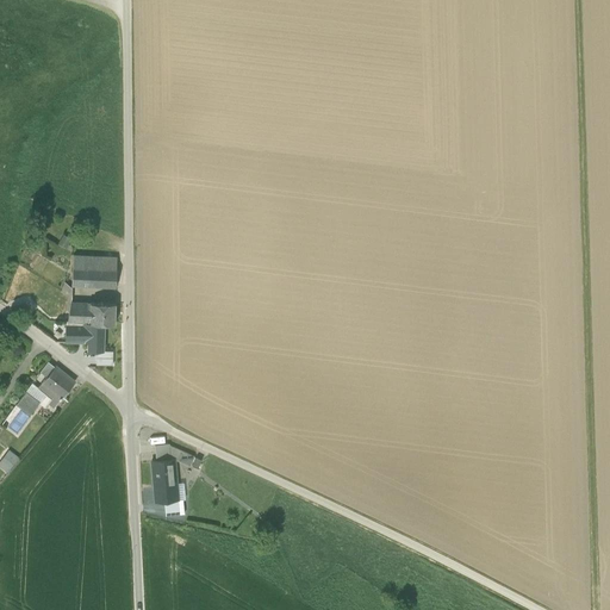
[(72,285),(116,287),(117,268),(103,267),(82,266),(82,256),(73,256),(72,285)]
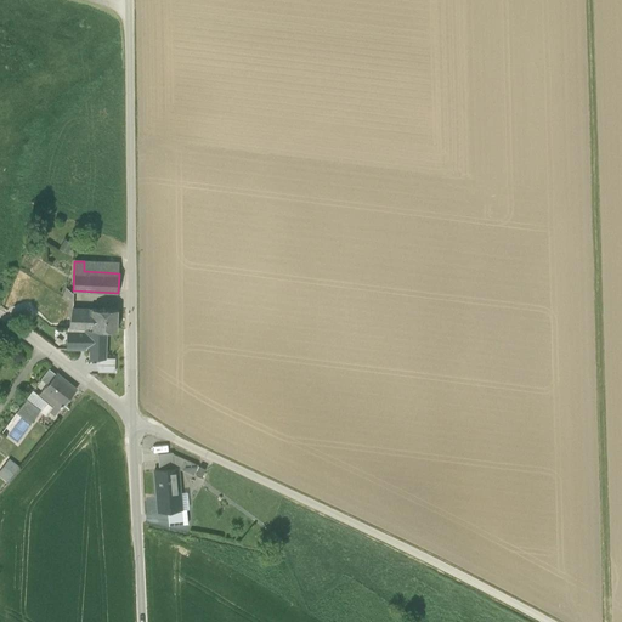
[(106,263),(84,261),(84,271),(105,272),(106,263)]
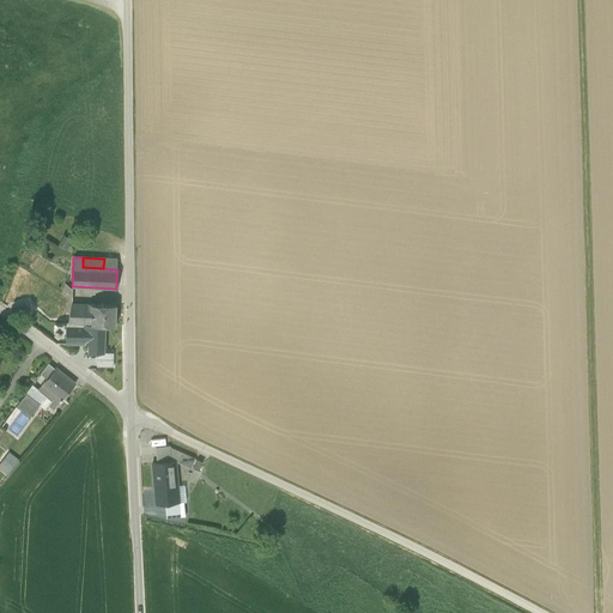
[(103,268),(117,269),(117,259),(104,259),(103,268)]
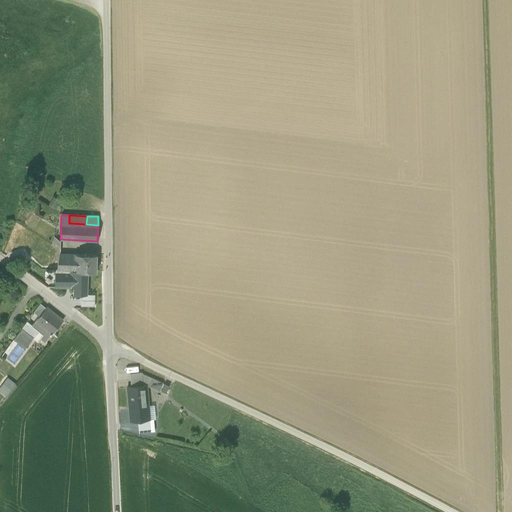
[(52,244),(60,249),(61,241),(54,239),(52,244)]
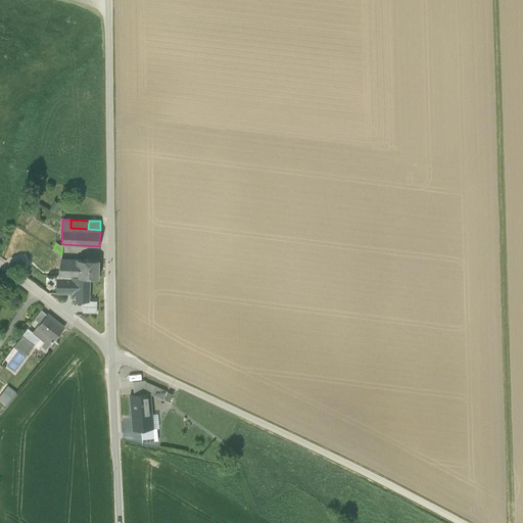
[(70,276),(77,277),(78,259),(60,258),(58,275),(58,276),(70,276)]
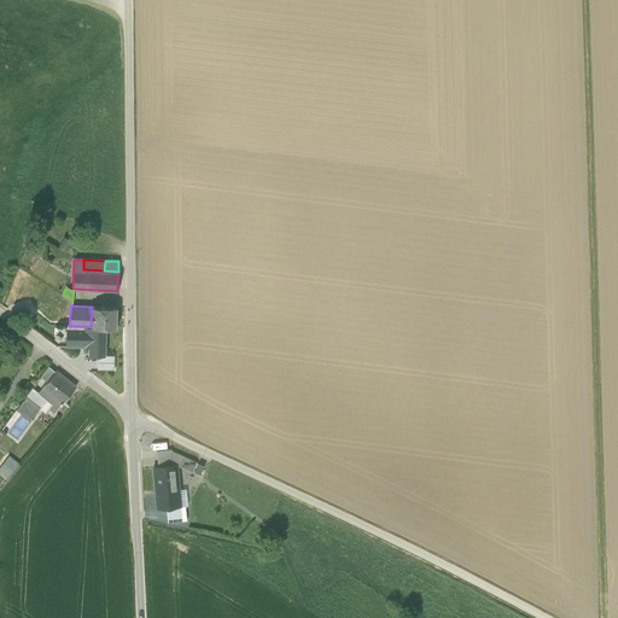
[(52,333),(66,344),(66,328),(60,325),(63,320),(65,318),(53,308),(52,307),(41,320),(54,331),(52,333)]
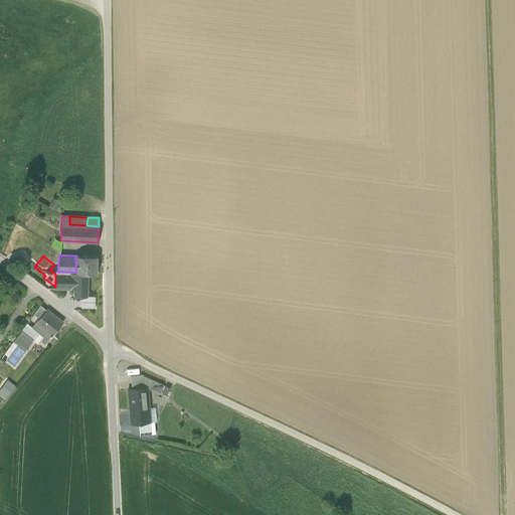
[(76,255),(75,273),(88,273),(97,273),(98,255),(76,255)]
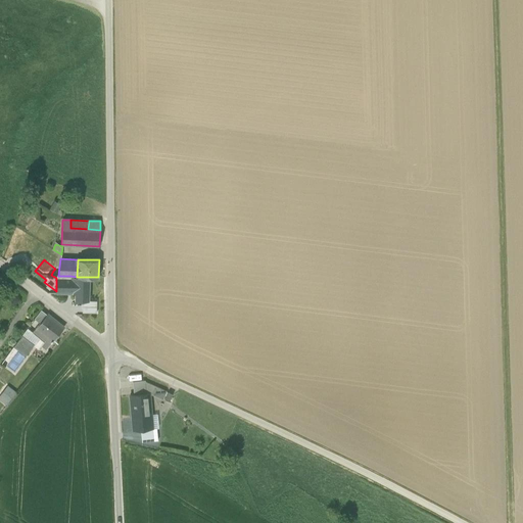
[(56,291),(56,293),(76,293),(76,300),(83,300),(89,300),(89,277),(77,277),(70,276),(58,276),(58,275),(56,275),(56,278),(56,291)]
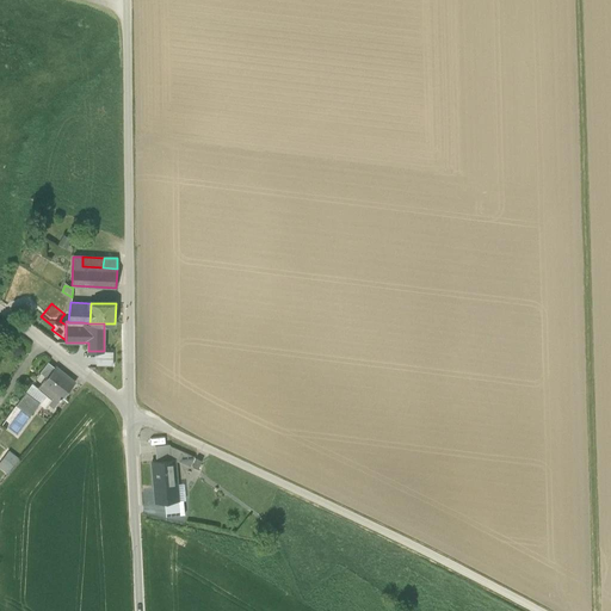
[(97,351),(96,365),(112,365),(113,351),(104,351),(97,351)]
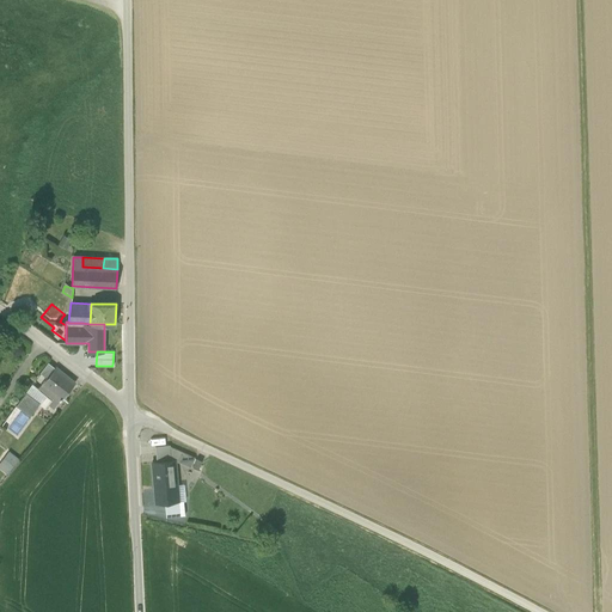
[(37,377),(47,384),(57,369),(48,362),(37,377)]
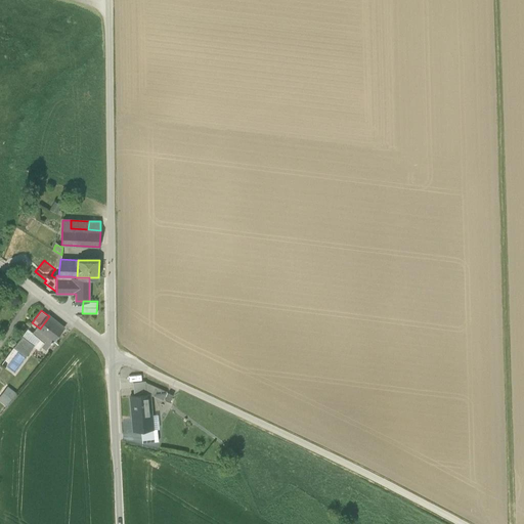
[(44,347),(47,350),(64,329),(49,316),(40,329),(34,336),(40,341),(46,345),(44,347)]
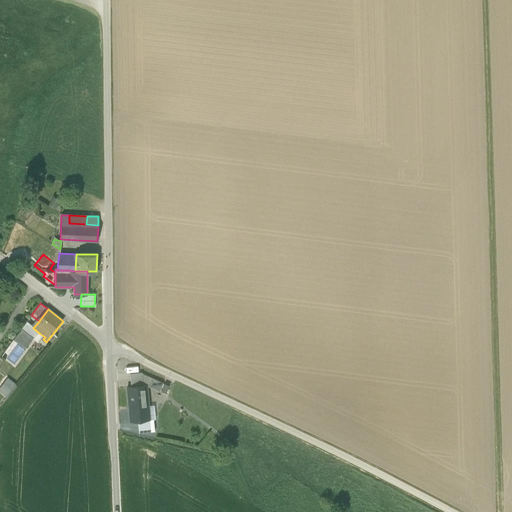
[(13,340),(26,350),(39,333),(33,328),(26,322),(13,340)]
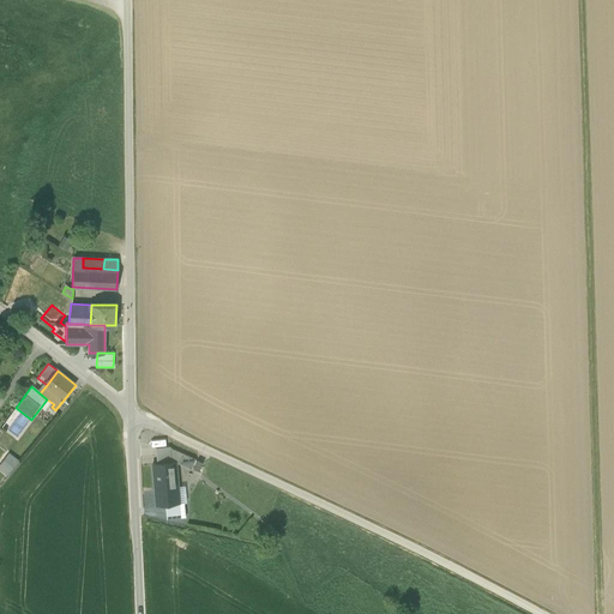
[(162,456),(163,463),(175,462),(175,455),(169,455),(169,447),(169,446),(156,447),(156,457),(157,457),(162,456)]
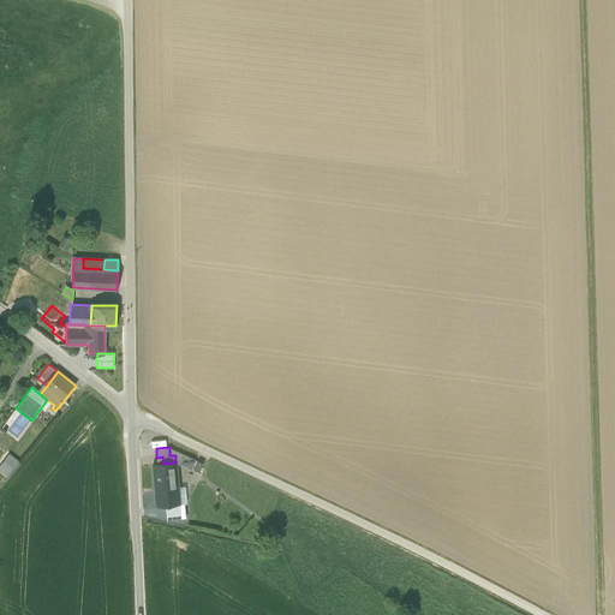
[(196,460),(169,448),(169,455),(175,455),(175,463),(191,470),(196,460)]
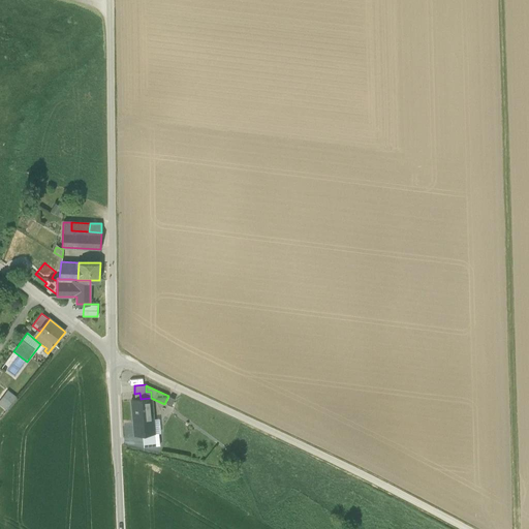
[(0,403),(7,409),(18,396),(8,389),(0,399),(0,403)]
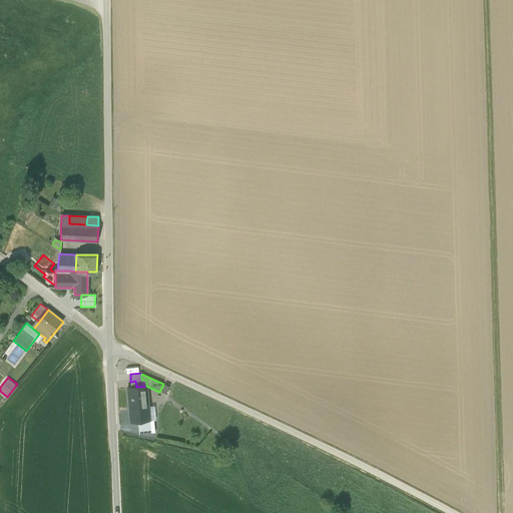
[(146,386),(136,387),(135,381),(131,382),(131,387),(127,387),(129,410),(148,408),(146,386)]
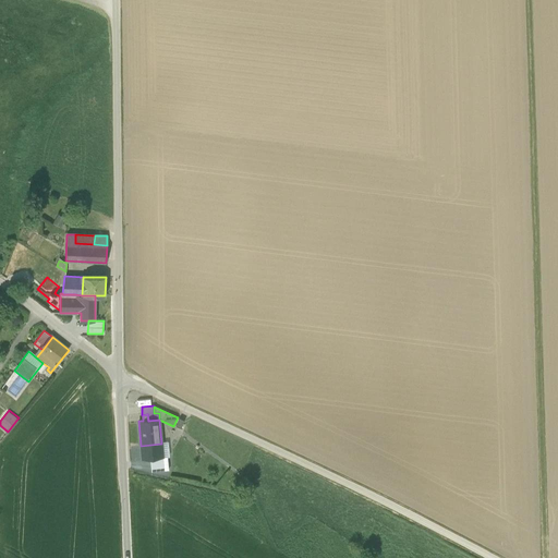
[(185,421),(179,419),(176,426),(181,428),(185,421)]
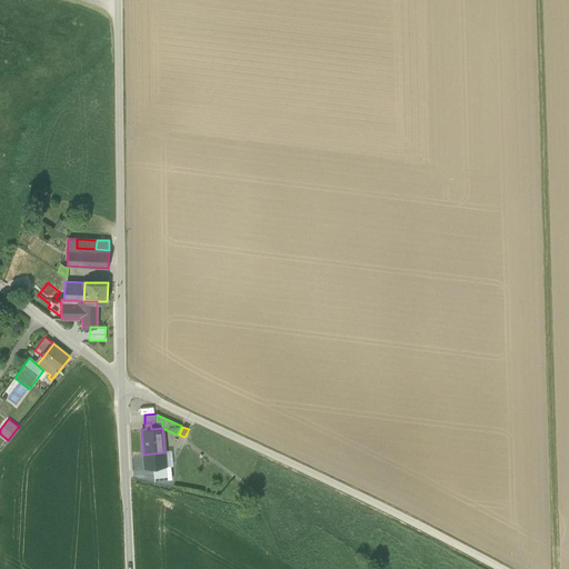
[(165,452),(143,455),(145,468),(153,467),(166,466),(165,452)]
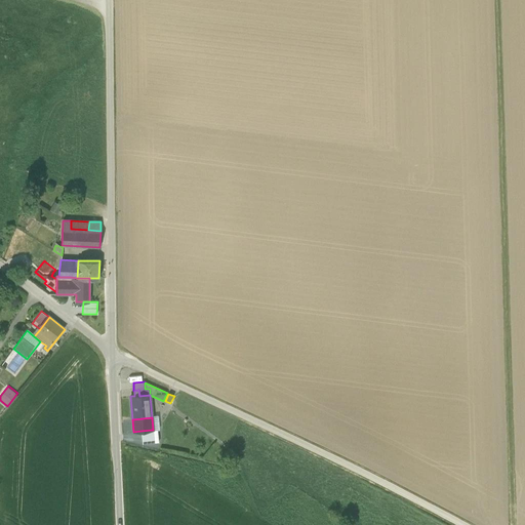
[(155,443),(153,430),(142,431),(143,444),(155,443)]
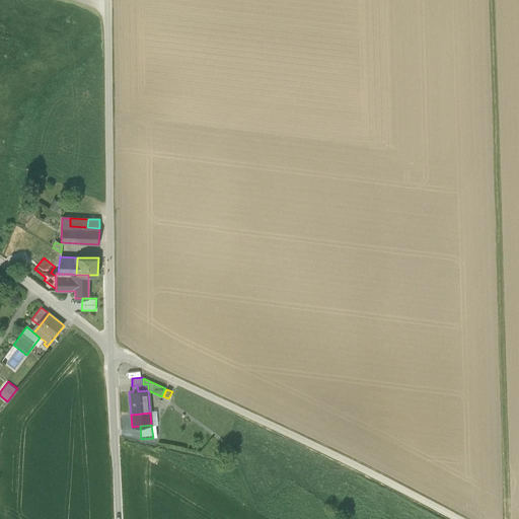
All buildings are outlined.
